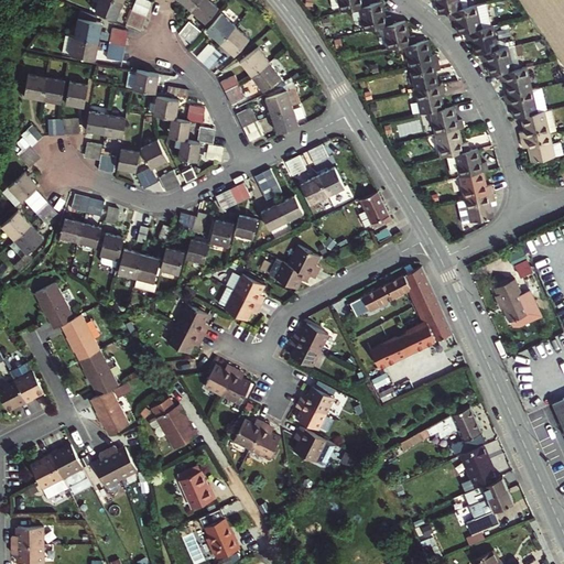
[(120,1),(118,0),(96,0),(93,10),(114,18),(120,1)]
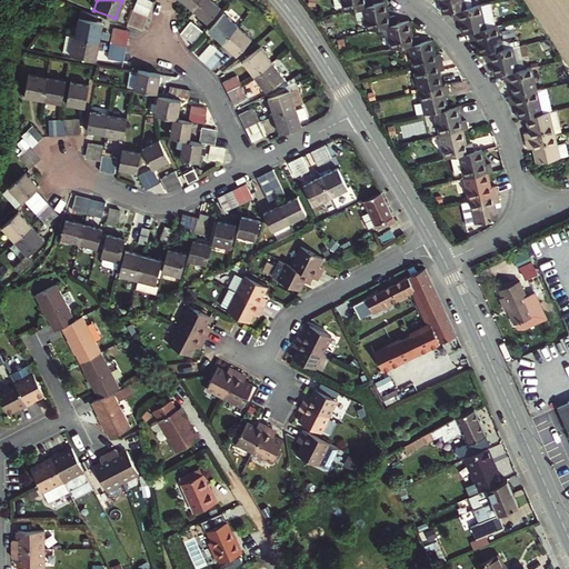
[(208,21),(222,3),(218,0),(200,0),(193,9),(208,21)]
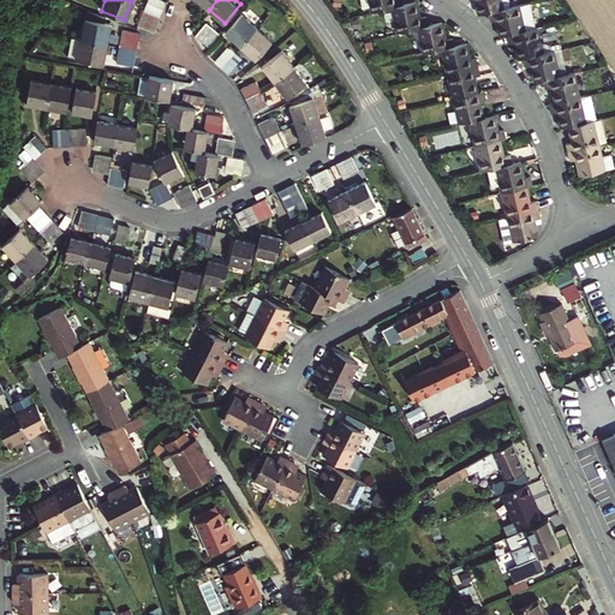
[(371,0),(374,12),(386,9),(405,4),(404,0),(371,0)]
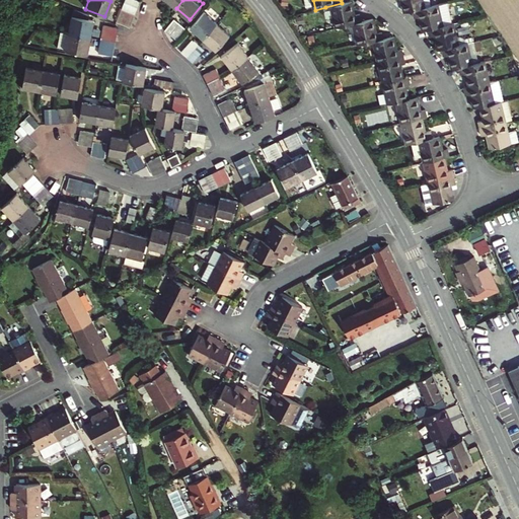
[(342,3),(325,7),(330,28),(355,23),(364,20),(362,13),(358,14),(354,0),(342,3)]
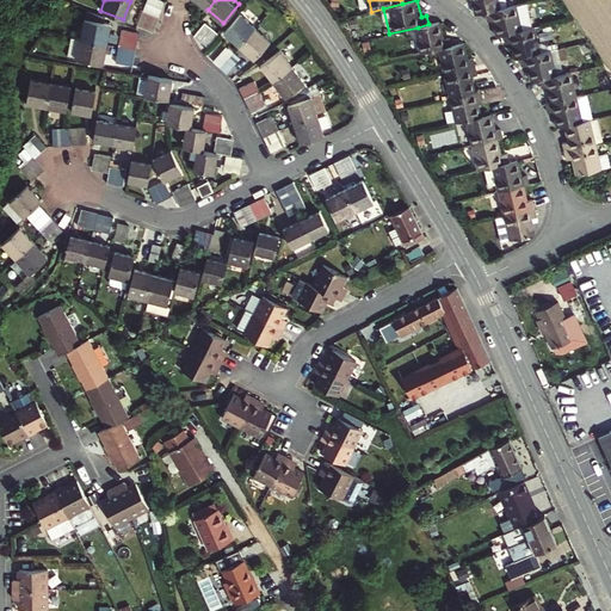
[(476,0),(481,16),(491,13),(513,7),(511,0),(471,0),(476,0)]
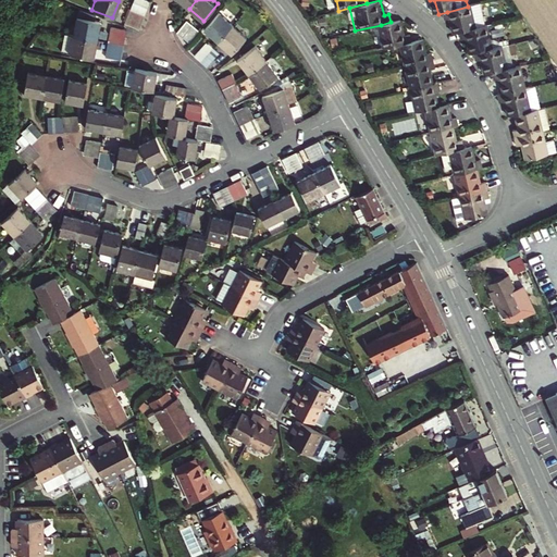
[(132,1),(131,5),(128,10),(143,15),(145,13),(147,8),(132,1)]
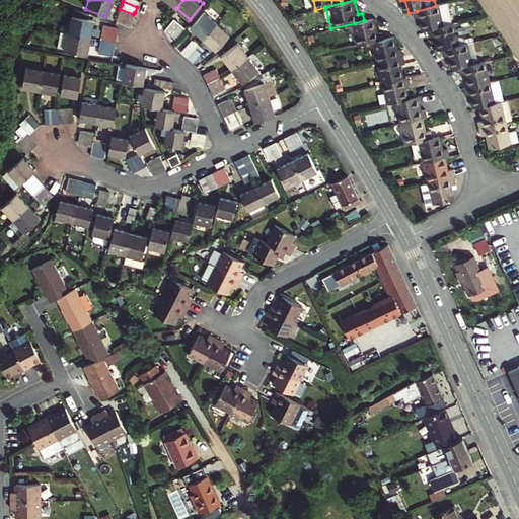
[(432,30),(455,24),(450,3),(436,6),(417,11),(418,18),(423,17),(426,31),(432,30)]
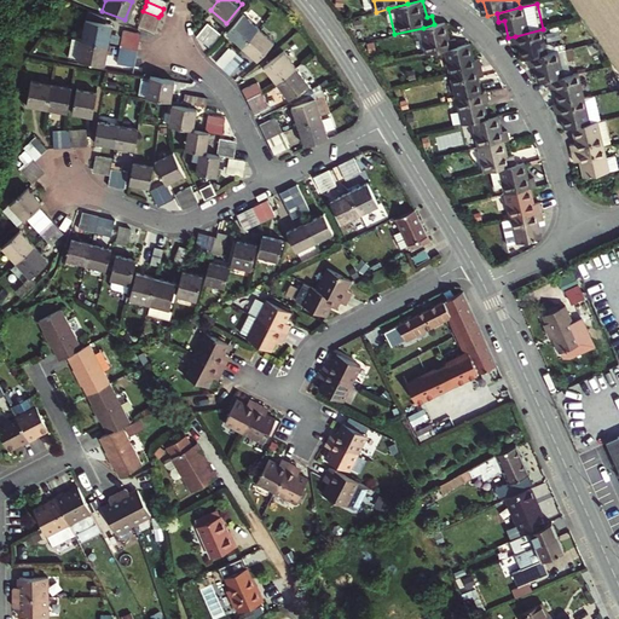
[(158,17),(143,11),(140,18),(156,24),(158,17)]
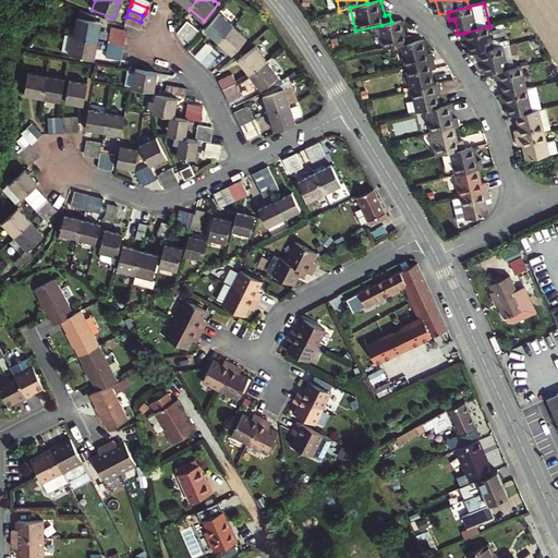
[(217,43),(232,26),(218,13),(203,31),(217,43)]
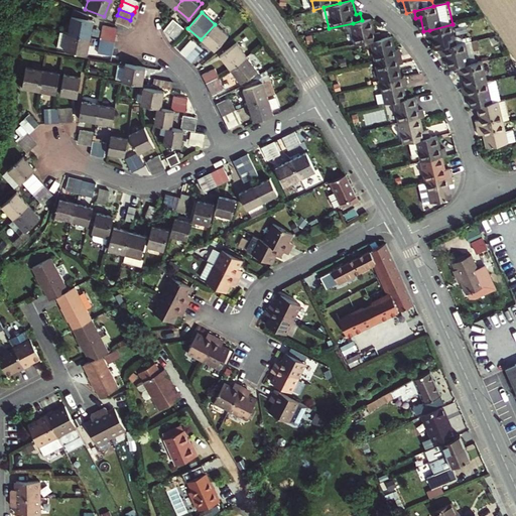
[(117,15),(114,21),(117,23),(127,27),(130,20),(117,15)]
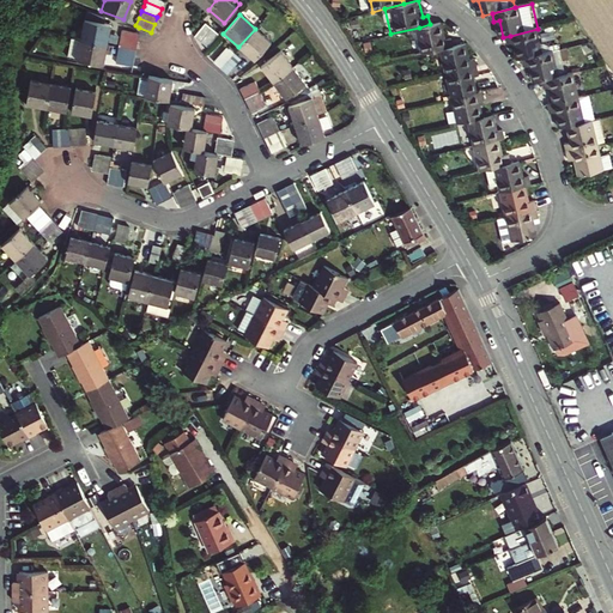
[(105,44),(109,24),(85,19),(80,40),(105,44)]
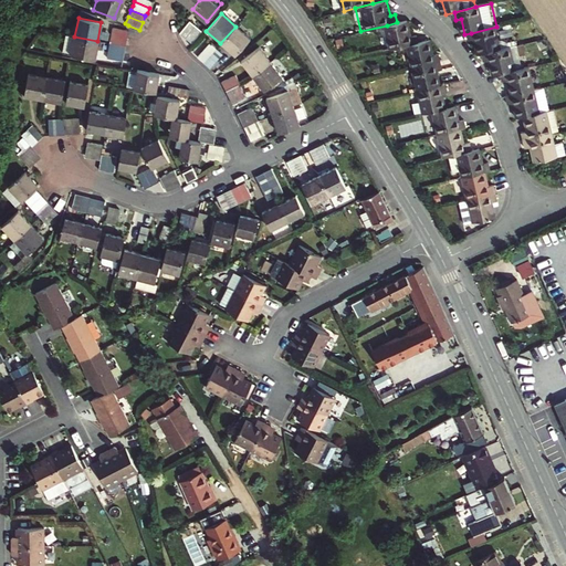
[(397,22),(387,25),(392,48),(409,43),(420,41),(419,33),(413,34),(409,20),(397,22)]
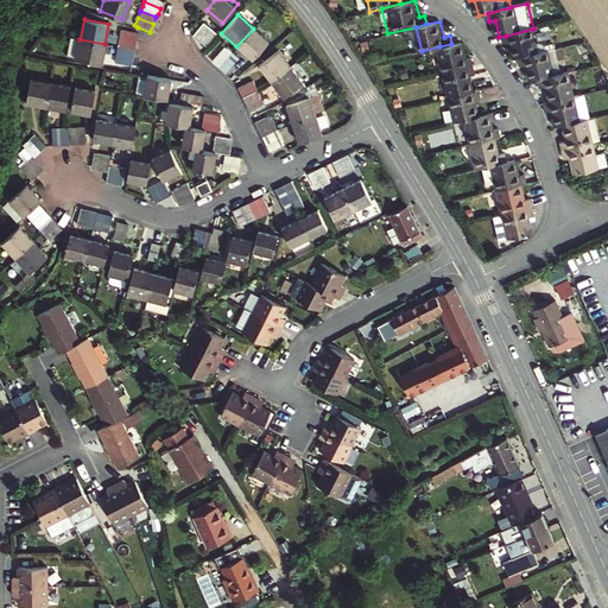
[(217,35),(204,23),(194,36),(207,46),(217,35)]
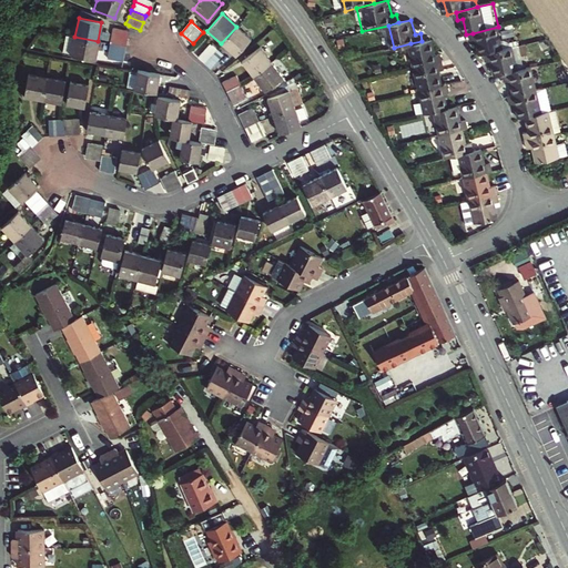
[(506,50),(504,38),(500,26),(498,27),(473,33),(475,41),(480,40),(484,56),(487,54),(506,50)]
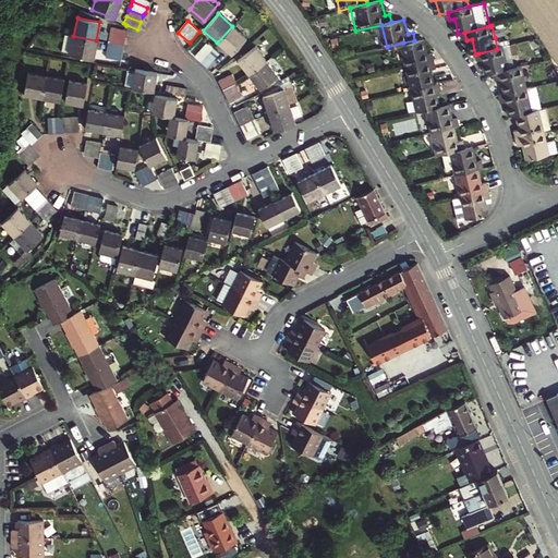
[(231,56),(246,38),(232,26),(217,43),(231,56)]
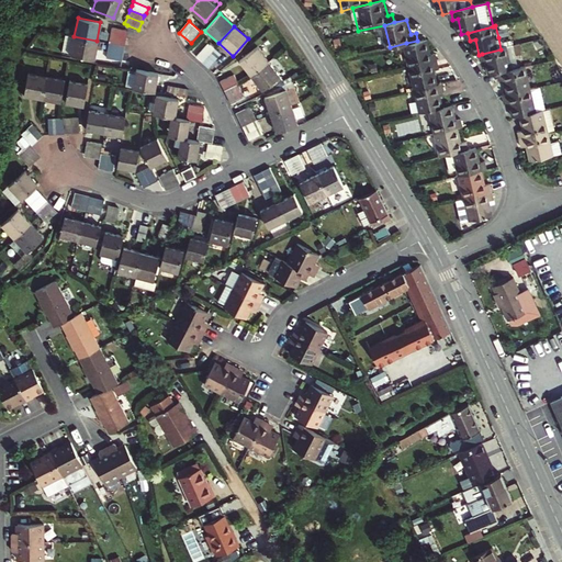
[(126,33),(110,31),(109,37),(125,40),(126,33)]
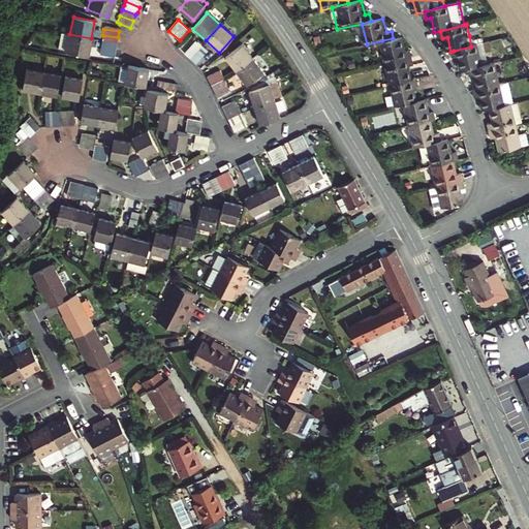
[(69,34),(61,33),(58,50),(88,56),(91,38),(69,34)]
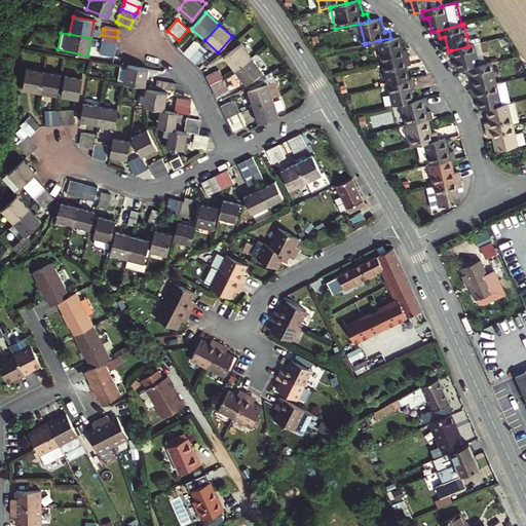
[(476,33),(466,35),(468,46),(478,44),(476,33)]
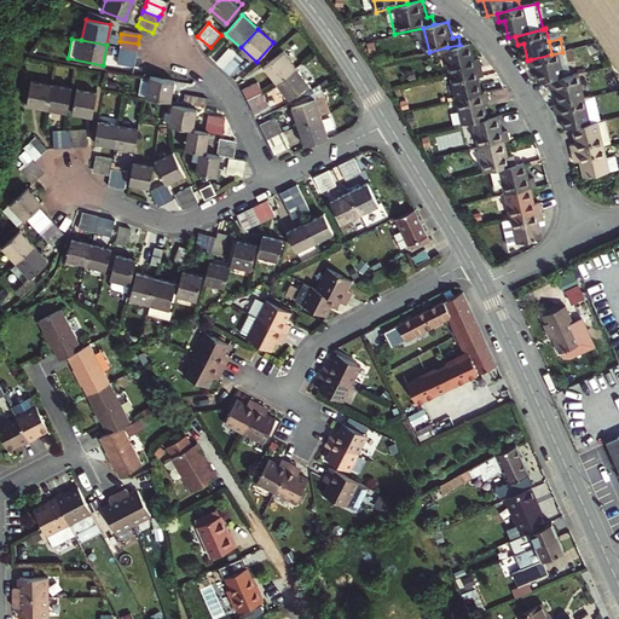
[(138,44),(120,41),(119,47),(137,51),(138,44)]
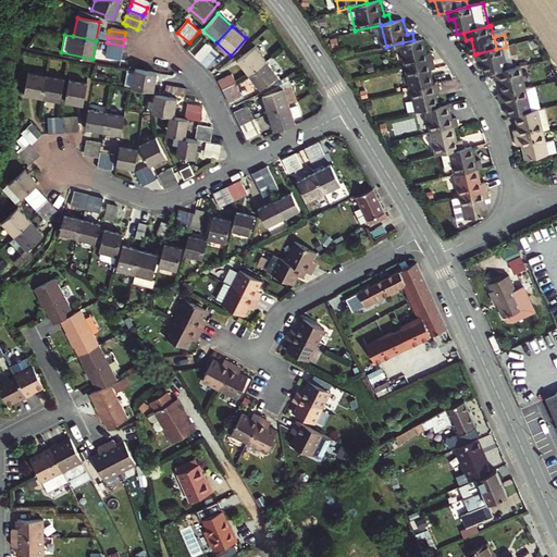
[(403,42),(408,65),(435,59),(434,50),(429,51),(425,37),(413,40),(403,42)]
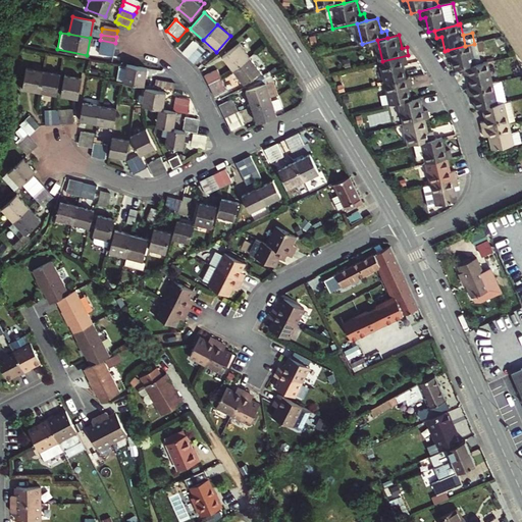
[(187,58),(198,45),(191,39),(179,52),(187,58)]
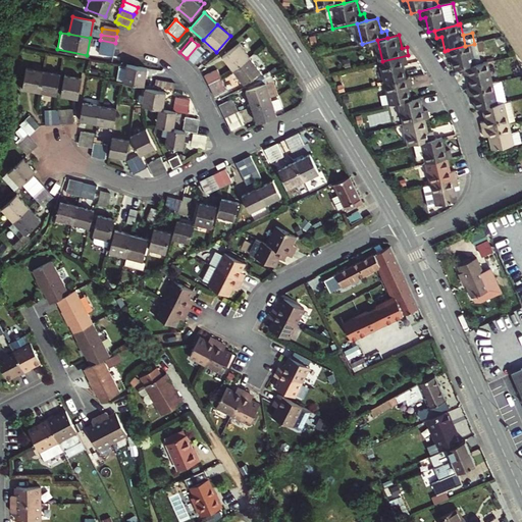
[(115,43),(100,40),(99,47),(113,50),(115,43)]
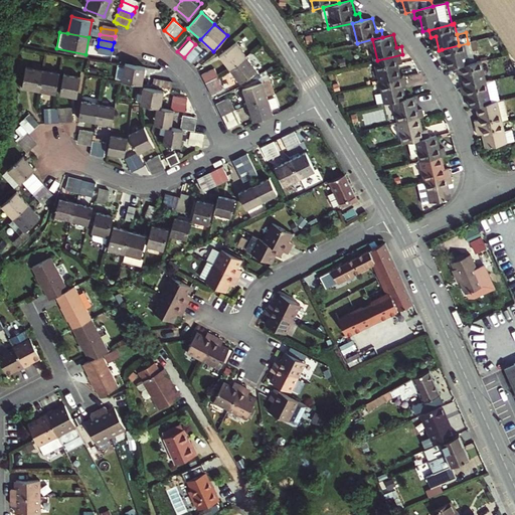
[(476,54),(473,41),(468,43),(473,63),(486,60),(484,52),(476,54)]
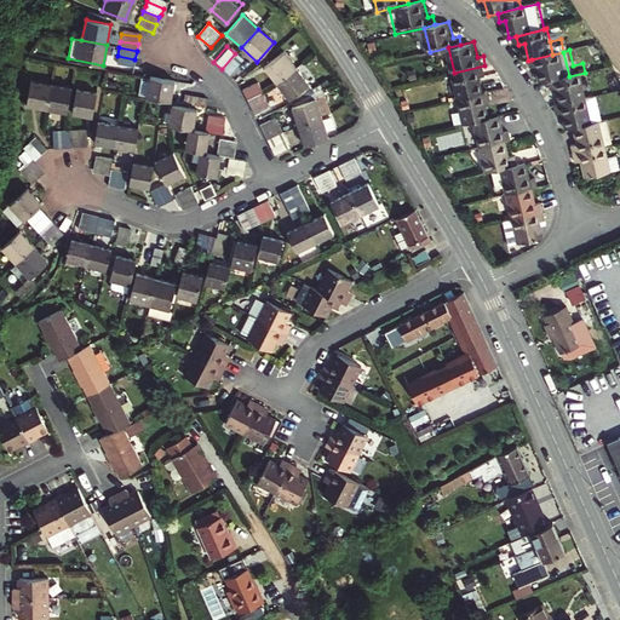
[(285,51),(265,64),(276,81),(297,67),(285,51)]
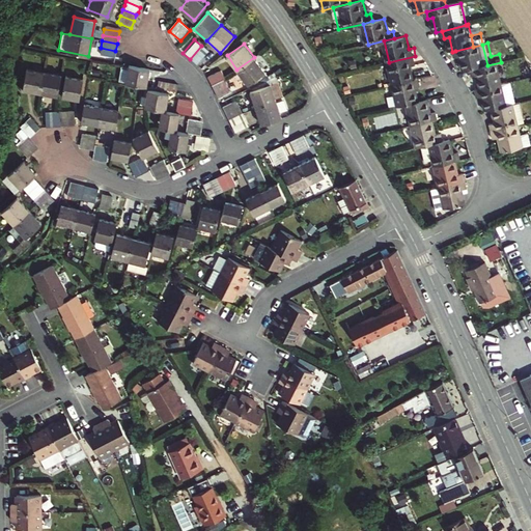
[(474,68),(487,65),(482,45),(473,47),(455,51),(457,58),(463,57),(466,71),(474,68)]
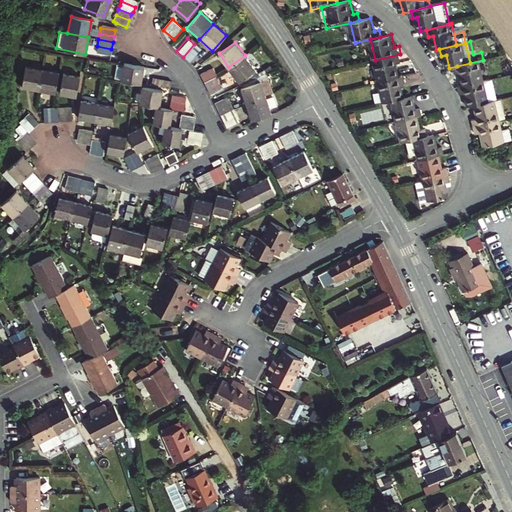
[(189,63),(201,51),(194,44),(183,57),(189,63)]
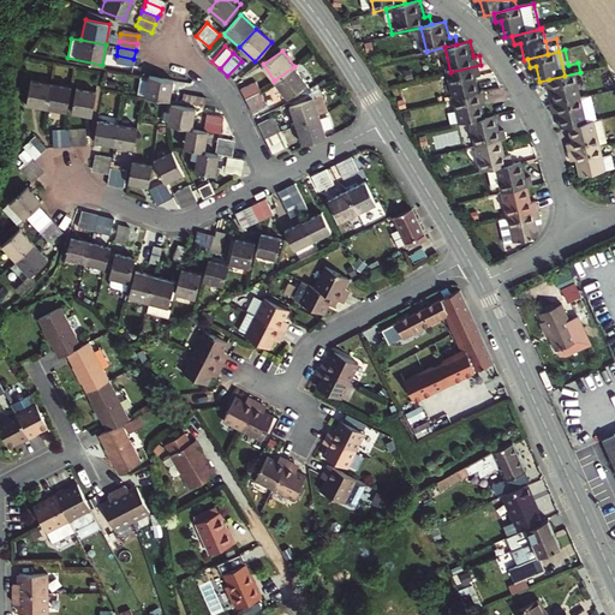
[(133,59),(117,55),(114,64),(132,67),(133,59)]
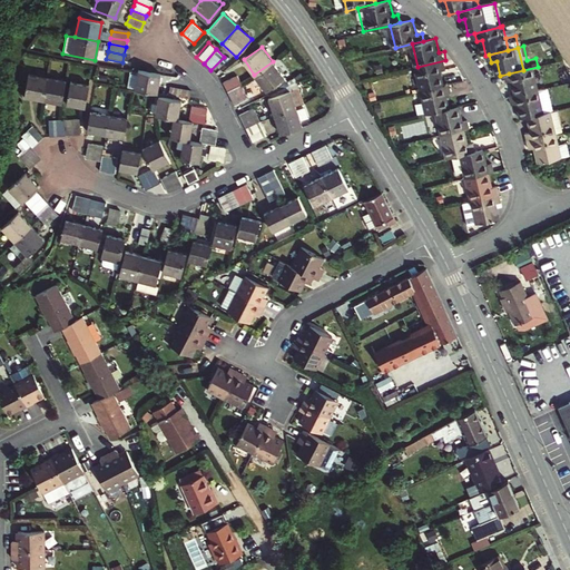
[(445,60),(418,67),(423,90),(445,85),(442,69),(448,67),(445,60)]
